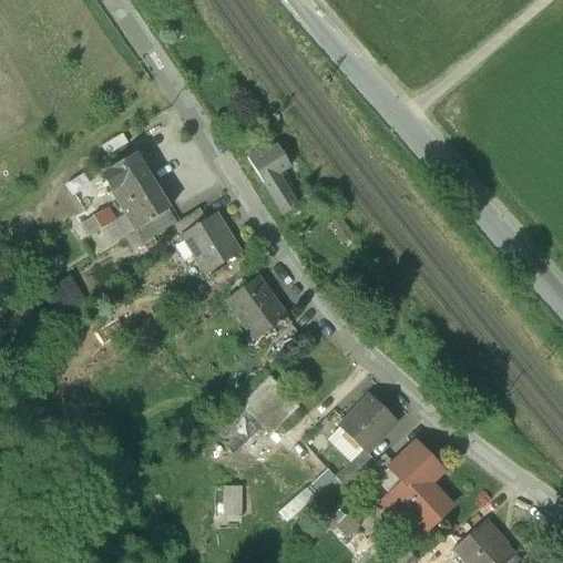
[(266,144),(248,155),(265,181),(266,180),(274,175),(290,165),(277,144),(269,150),(266,144)]
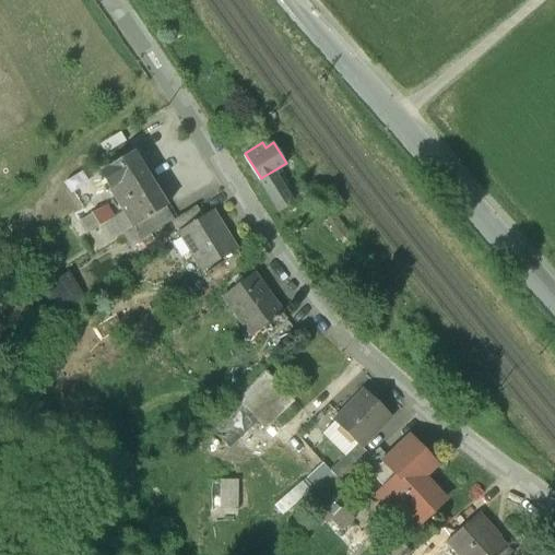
[(158,188),(136,150),(103,170),(111,186),(121,180),(134,201),(134,202),(158,188)]
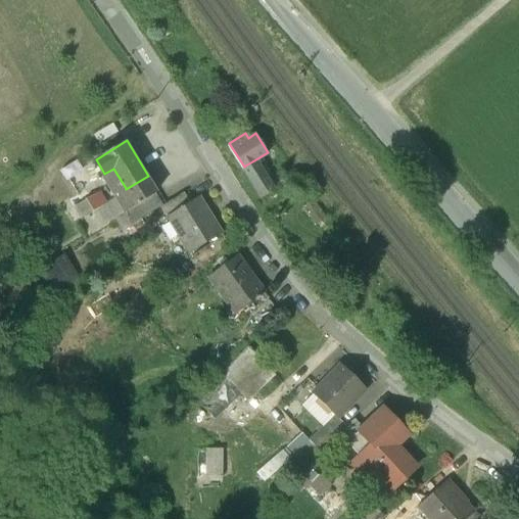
[(252,161),(245,166),(249,173),(244,176),(246,179),(241,182),(248,193),(253,190),(251,187),(263,179),(256,169),(252,161)]
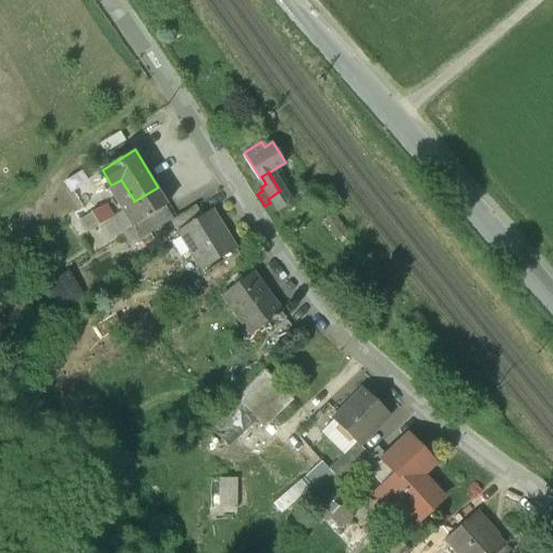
[(298,175),(291,181),(298,189),(305,185),(298,175)]
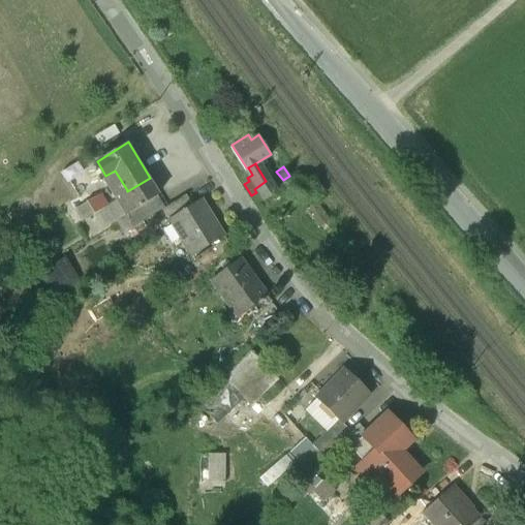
[(150,178),(127,191),(127,190),(119,195),(120,197),(115,201),(119,208),(123,206),(132,222),(143,216),(144,219),(165,206),(163,203),(187,189),(181,179),(158,191),(150,178)]
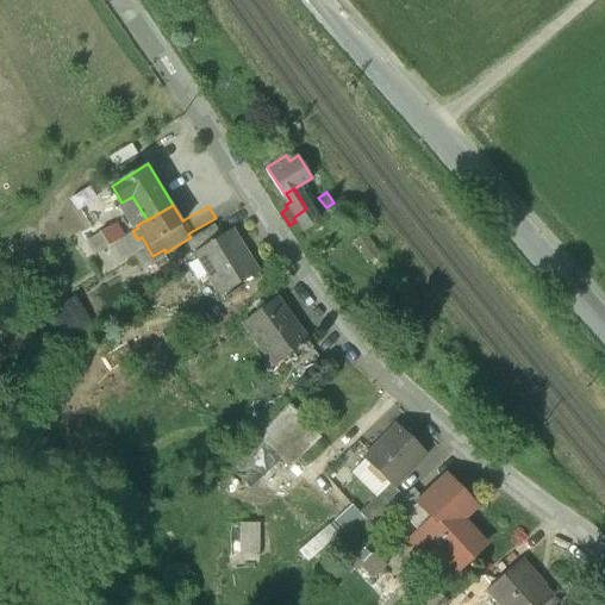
[(106,239),(122,234),(116,219),(100,225),(106,239)]
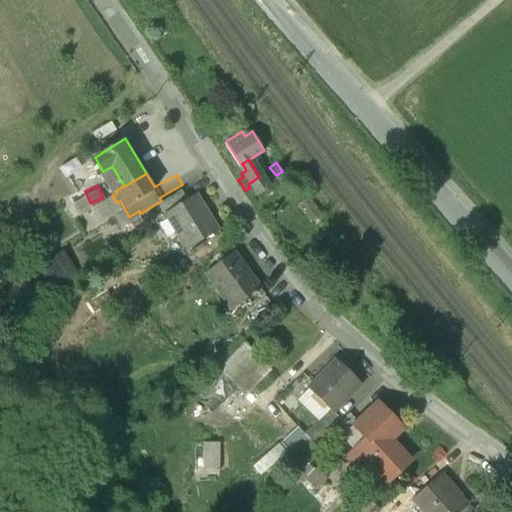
[(199,193),(167,212),(187,244),(219,225),(199,193)]
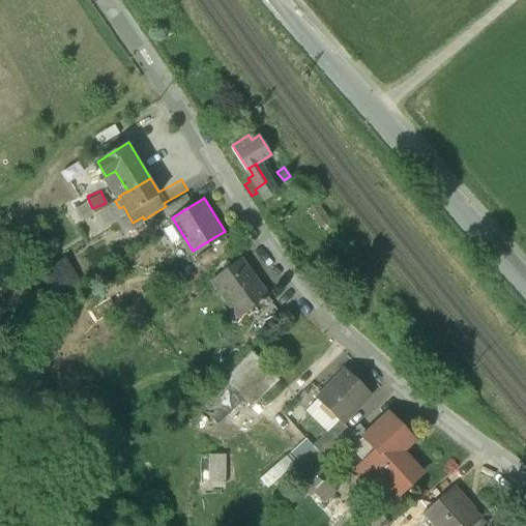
[(242,257),(213,278),(239,315),(269,294),(242,257)]
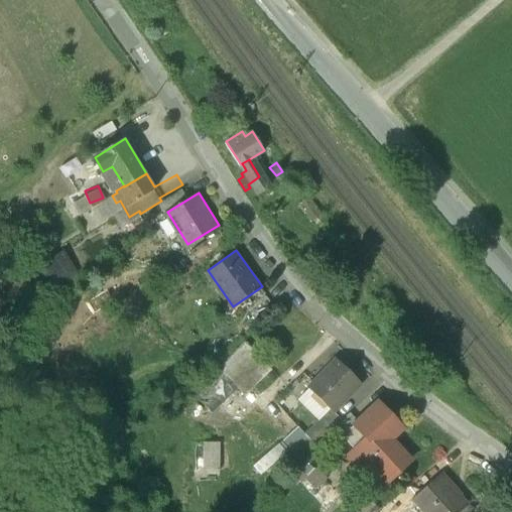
[(248,341),(221,367),(233,380),(260,354),(248,341)]
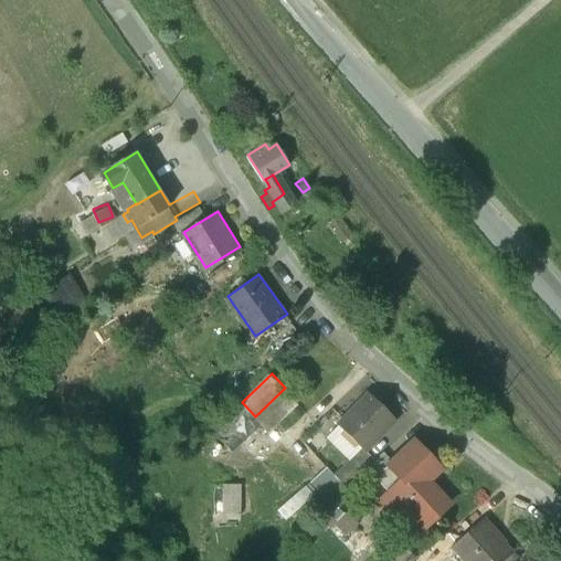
[(369,394),(339,425),(364,451),(395,420),(369,394)]
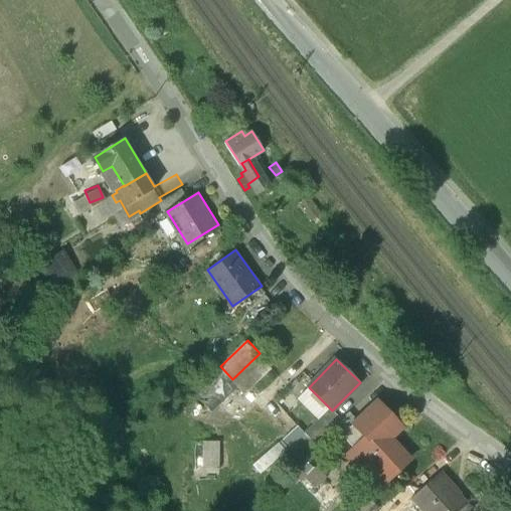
[(400,428),(376,401),(356,420),(354,422),(357,424),(370,439),(359,449),(356,446),(345,457),(358,472),(368,462),(386,481),(408,460),(388,439),(400,428)]
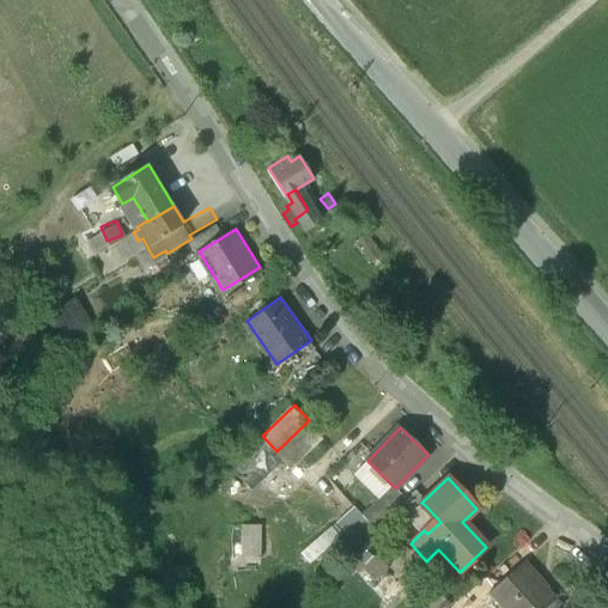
[(414,491),(393,511),(405,524),(425,505),(421,503),(424,500),(414,491)]
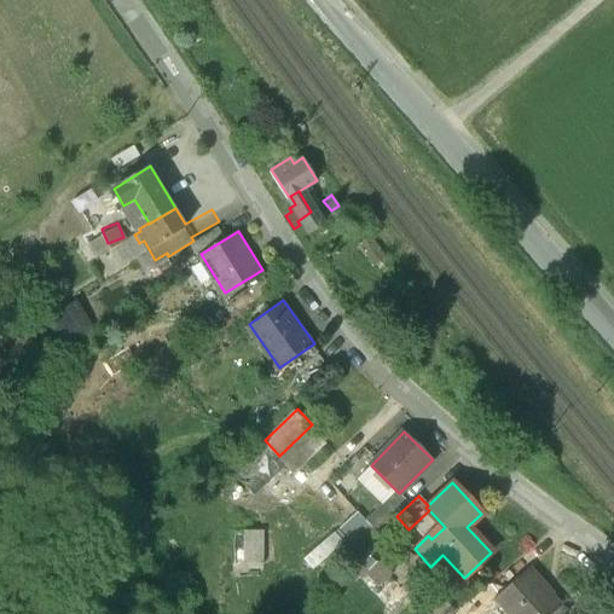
[(340,526),(359,542),(372,523),(353,508),(340,526)]
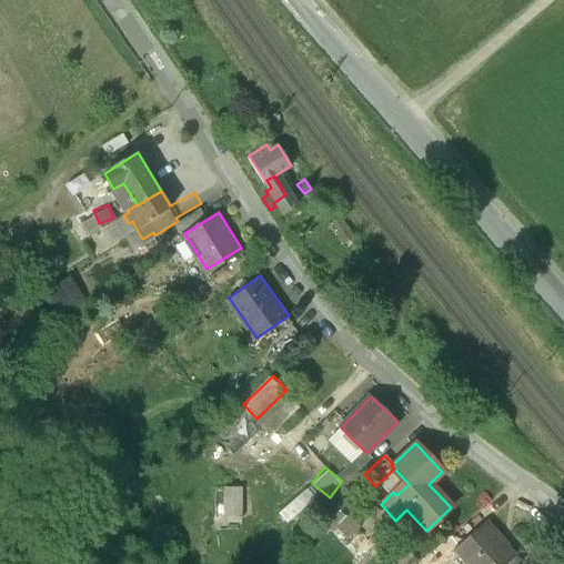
[(242,514),(242,482),(218,482),(217,514),(242,514)]
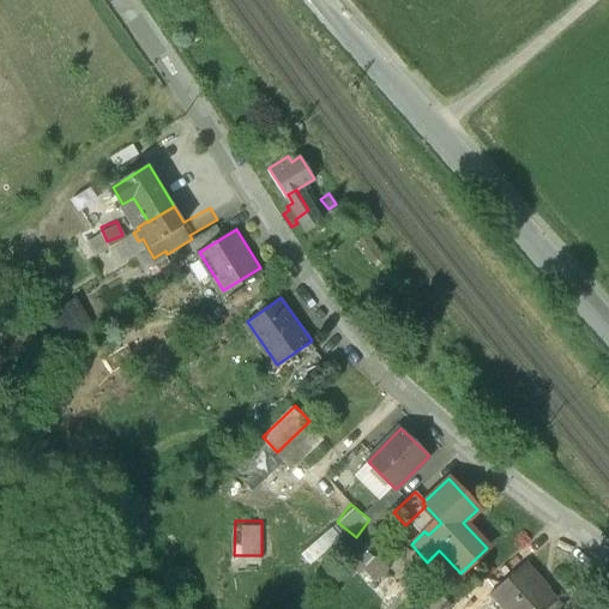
[(406,589),(377,556),(359,572),(389,604),(406,589)]
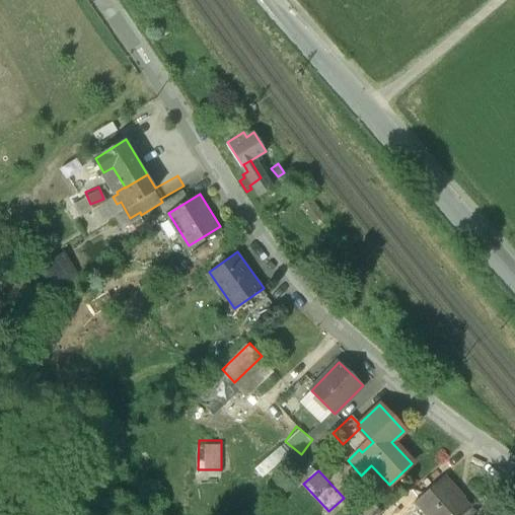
[(422,495),(415,501),(416,502),(427,514),(470,514),(474,512),(454,489),(456,487),(445,474),(422,495)]
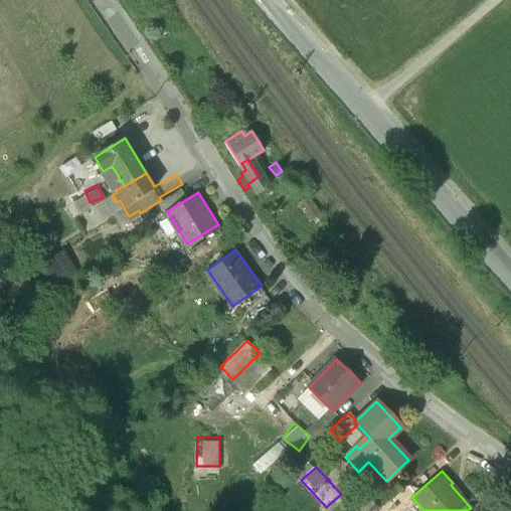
[(410,482),(378,510),(397,510),(412,498),(411,497),(418,491),(410,482)]
